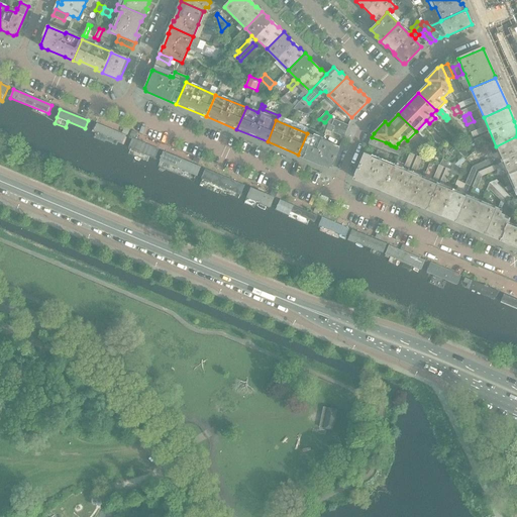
[(347,126),(335,121),(333,120),(331,125),(334,126),(345,131),(347,126)]
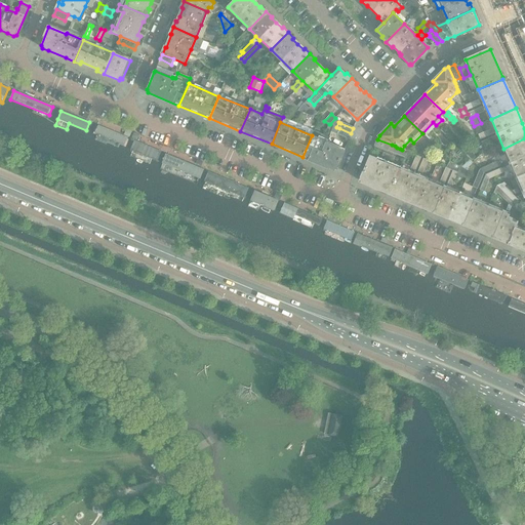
[(485,131),(481,123),(474,126),(478,134),(485,131)]
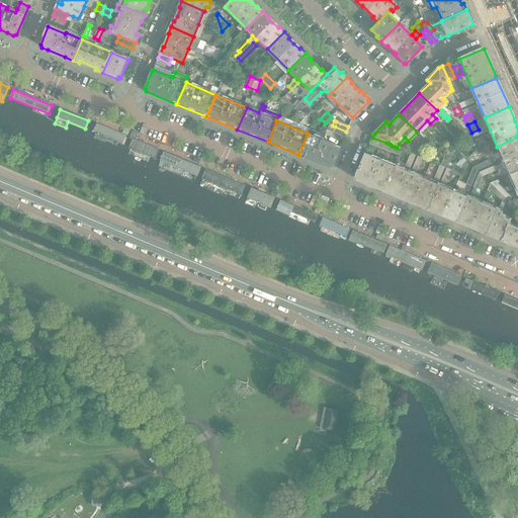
[(124,146),(128,137),(96,124),(93,133),(124,146)]
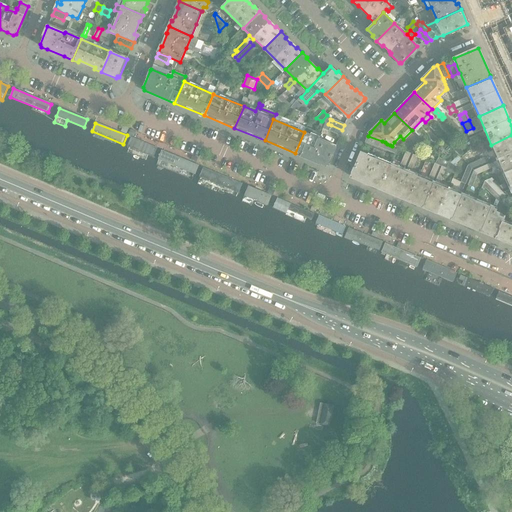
[(342,130),(331,125),(329,131),(340,136),(342,130)]
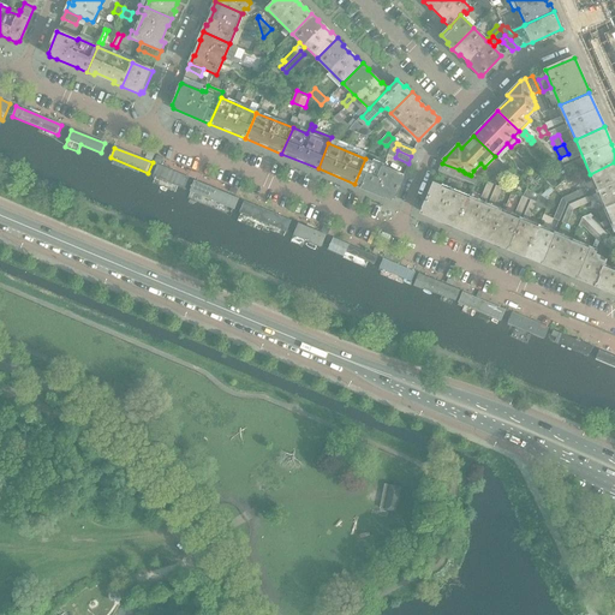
[(394,198),(402,177),(382,168),(384,165),(386,161),(368,153),(365,159),(354,184),(390,199),(394,198)]
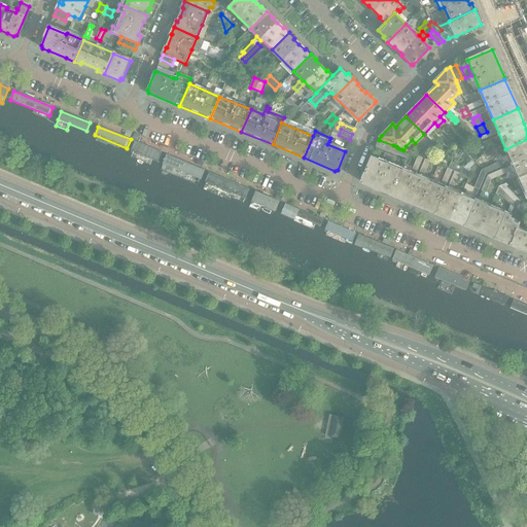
[(526,174),(526,139),(505,149),(519,178),(526,174)]
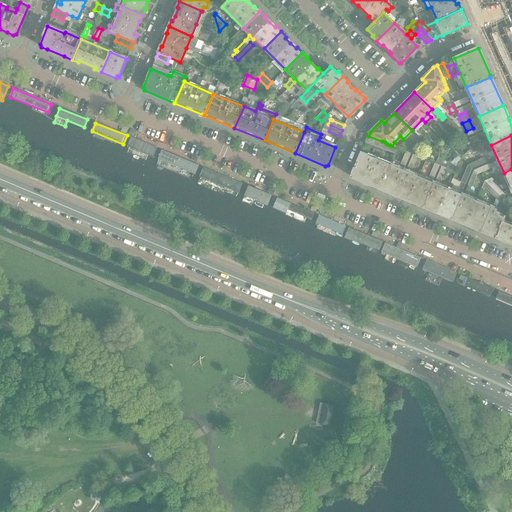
[(379,148),(382,141),(368,136),(365,143),(379,149),(379,148)]
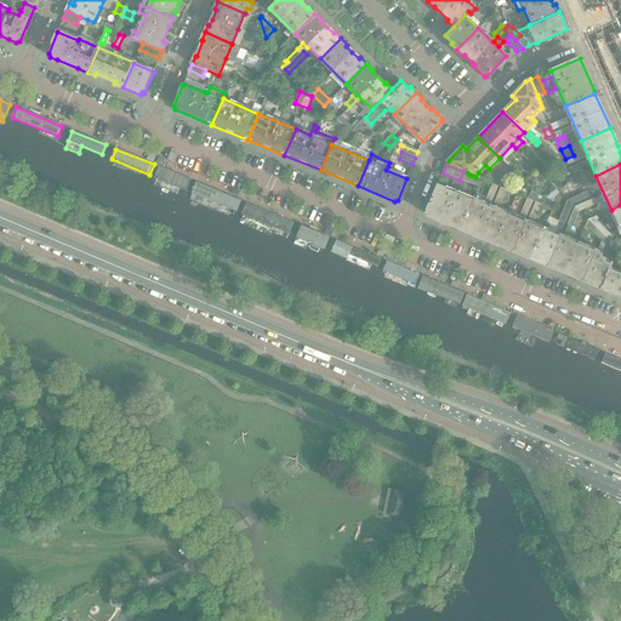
[(191,180),(159,167),(154,177),(158,178),(155,184),(177,194),(181,188),(187,191),(191,180)]
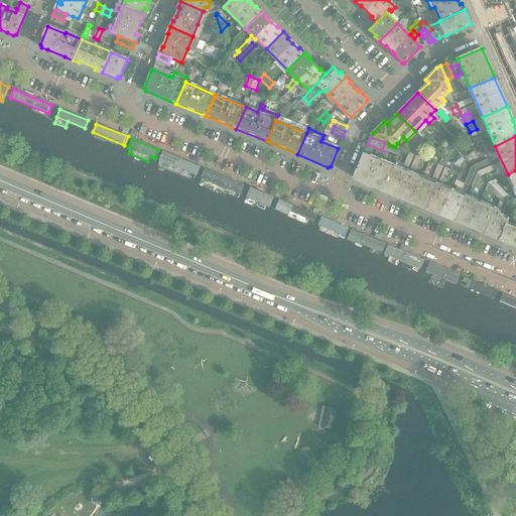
[(460,150),(455,141),(450,145),(457,152),(460,150)]
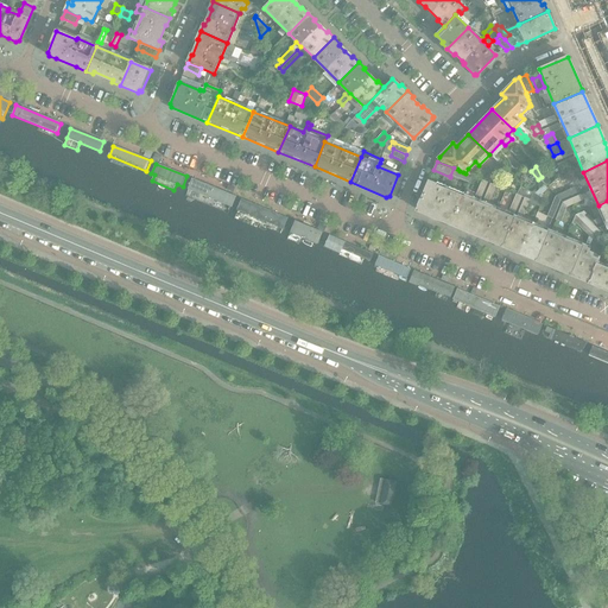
[(233,206),(236,197),(192,179),(189,188),(207,195),(204,201),(220,208),(223,201),(233,206)]
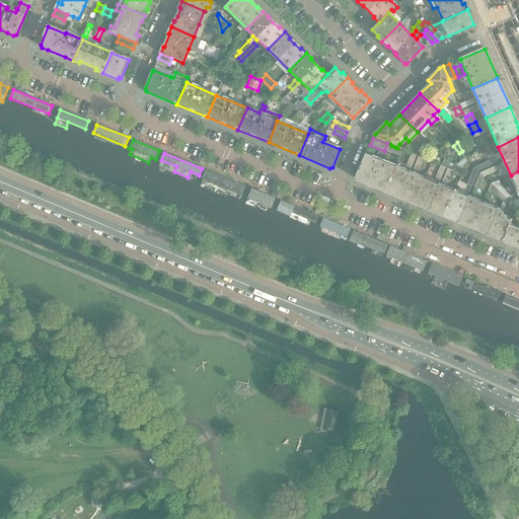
[(386,192),(395,167),(366,155),(356,179),(386,192)]
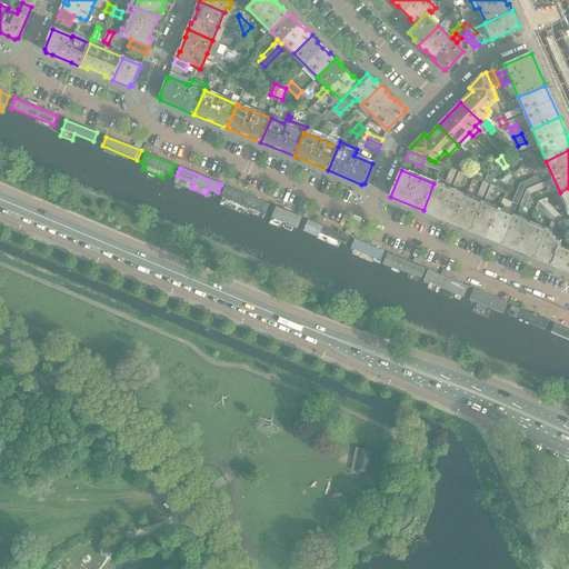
[(498,181),(487,175),(483,182),(488,183),(491,185),(496,187),(498,181)]
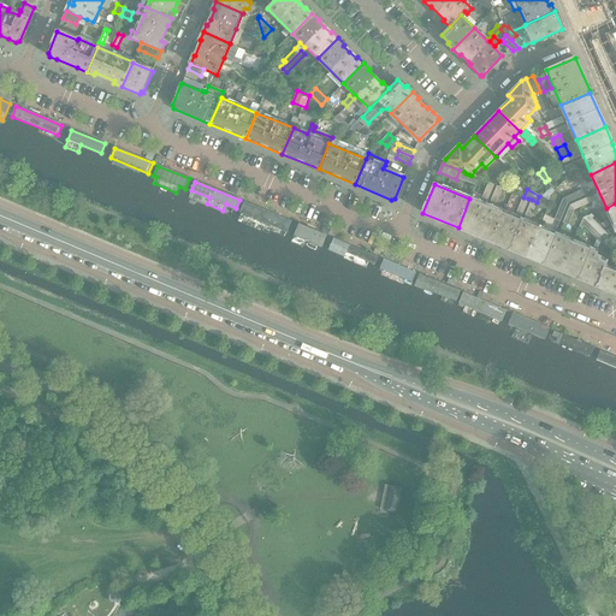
[(550,201),(548,197),(542,190),(539,196),(537,202),(537,205),(546,209),(550,201)]
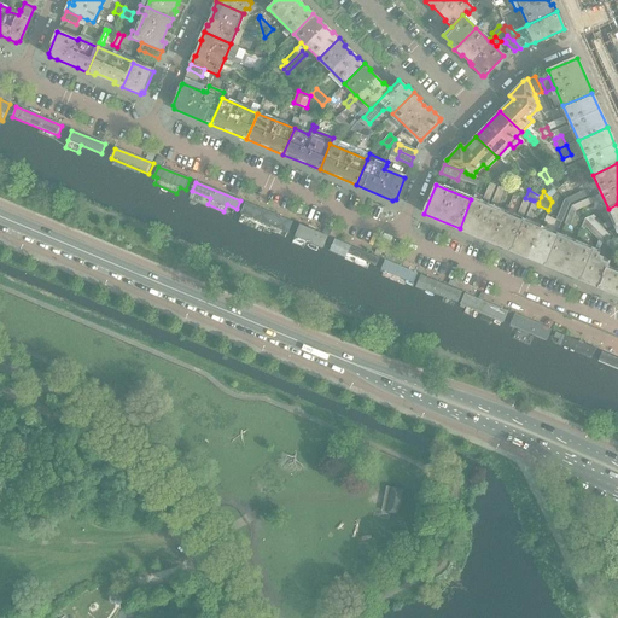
[(494,243),(506,214),(471,199),(460,228),(494,243)]
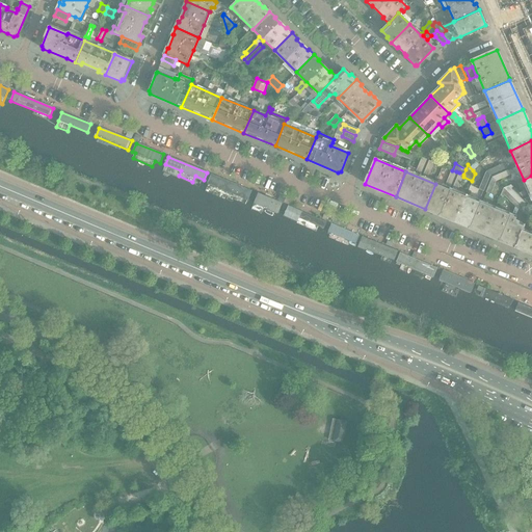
[(253,192),(210,174),(207,182),(210,184),(208,189),(227,197),(230,192),(249,201),(253,192)]
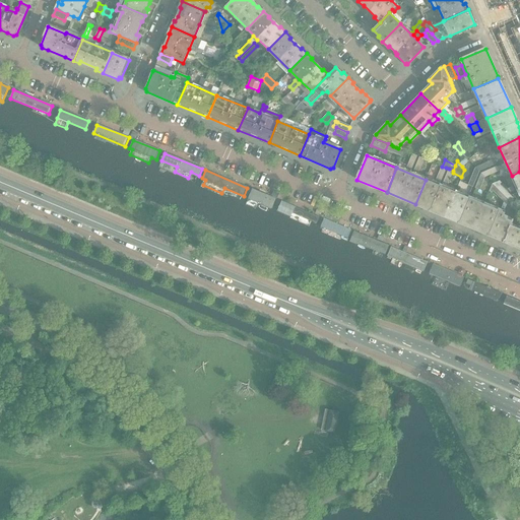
[(445,216),(454,192),(426,180),(415,204),(445,216)]
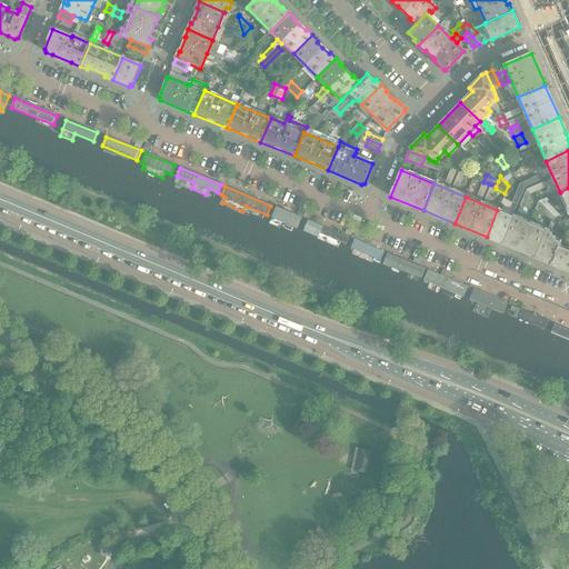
[(297,229),(301,218),(275,208),(267,227),(277,231),(281,222),(297,229)]
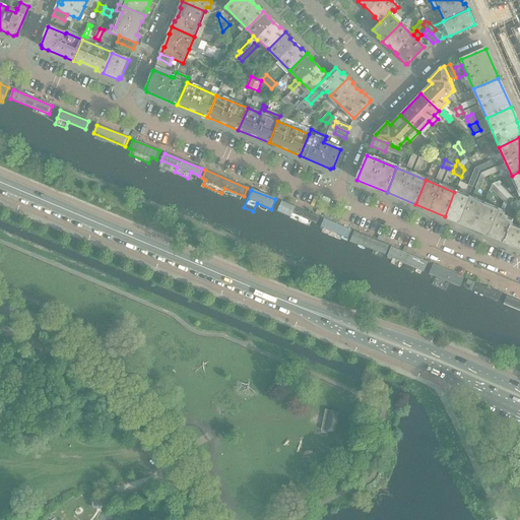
[(473,229),(483,204),(454,192),(445,216),(473,229)]
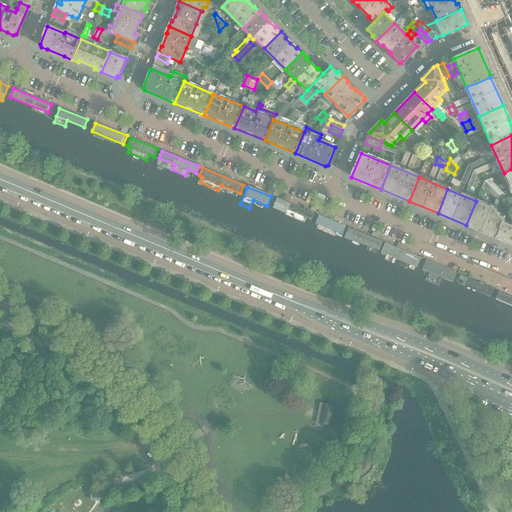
[(502,198),(499,195),(496,199),(493,205),(497,206),(498,202),(499,202),(502,198)]
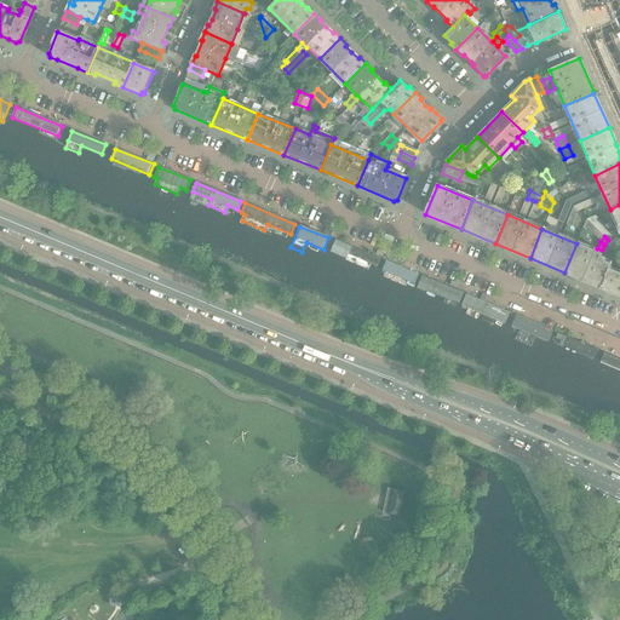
[(604,276),(609,265),(602,262),(604,258),(600,256),(601,254),(587,248),(590,242),(580,239),(578,245),(577,244),(564,273),(602,287),(606,277),(604,276)]
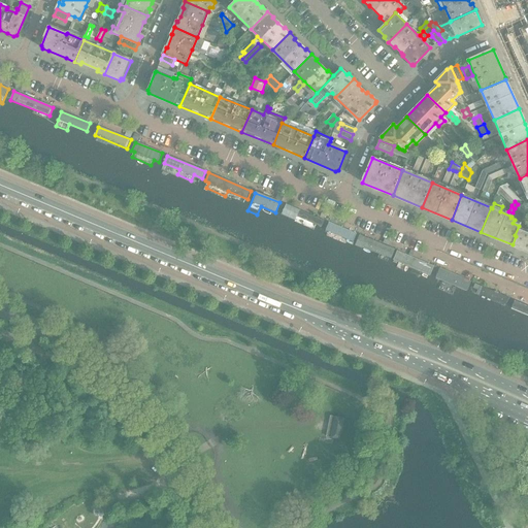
[(322,228),(325,222),(286,204),(281,216),(315,230),(317,225),(322,228)]
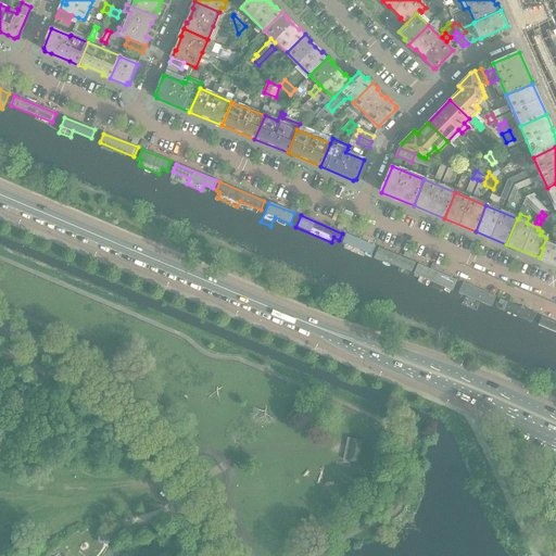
[(555,264),(555,228),(555,231),(555,232),(552,239),(547,236),(546,238),(542,248),(543,249),(540,257),(555,264)]
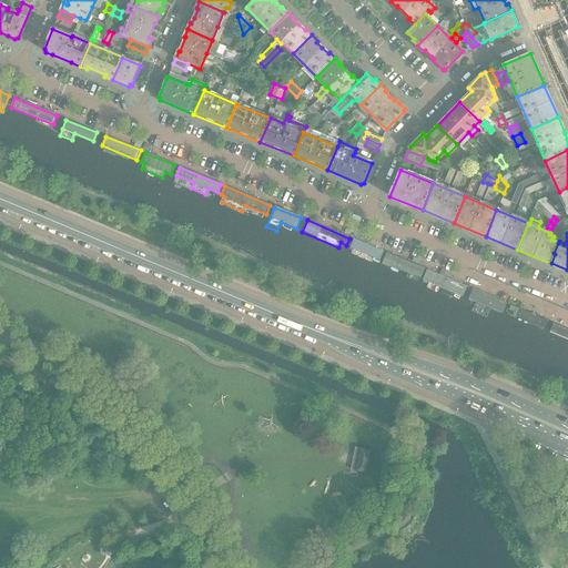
[(378,261),(382,252),(355,241),(352,250),(378,261)]
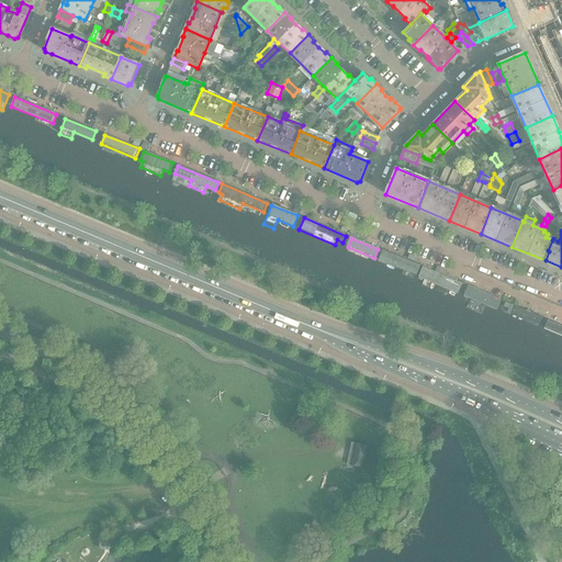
[(416,276),(420,266),(381,250),(377,259),(404,270),(402,274),(413,279),(414,274),(416,276)]
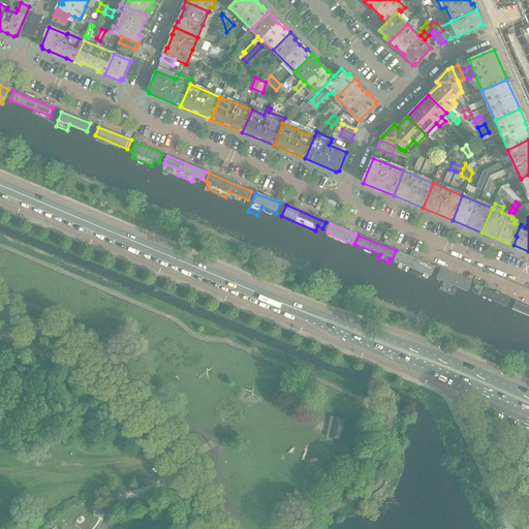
[(430,277),(434,268),(397,252),(394,260),(395,260),(394,263),(401,267),(406,267),(430,277)]
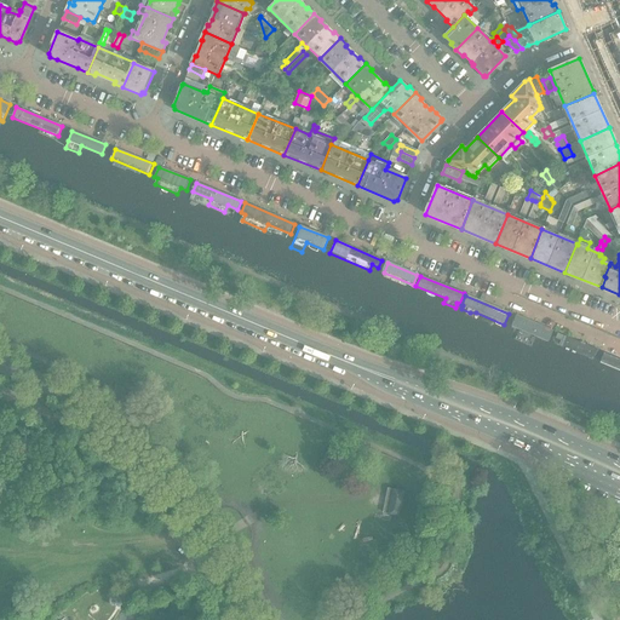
[(552,331),(515,316),(511,326),(523,331),(520,339),(534,345),(538,337),(547,342),(552,331)]
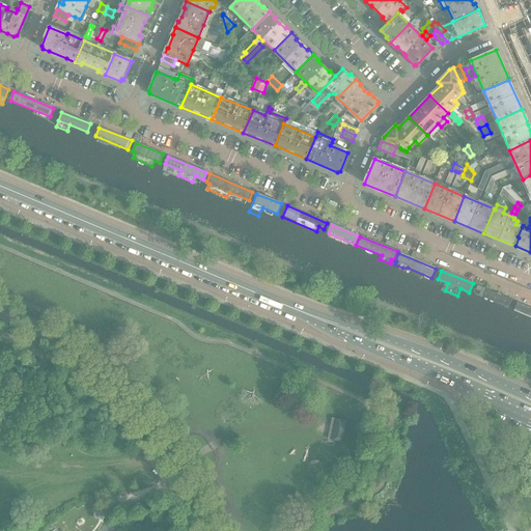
[(507,308),(511,300),(477,285),(473,294),(507,308)]
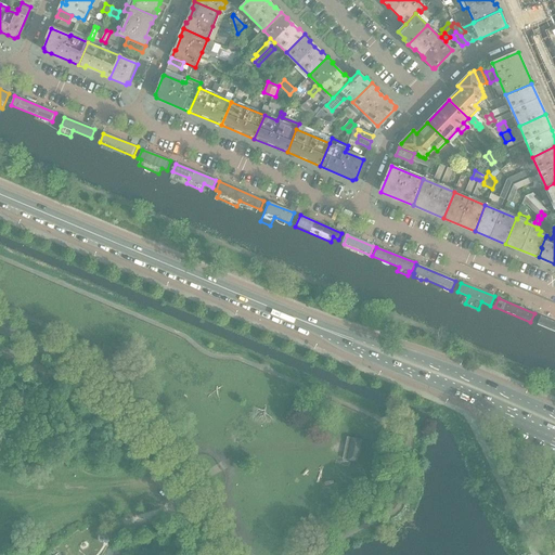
[(554,322),(540,317),(537,325),(551,331),(549,336),(554,337),(554,322)]
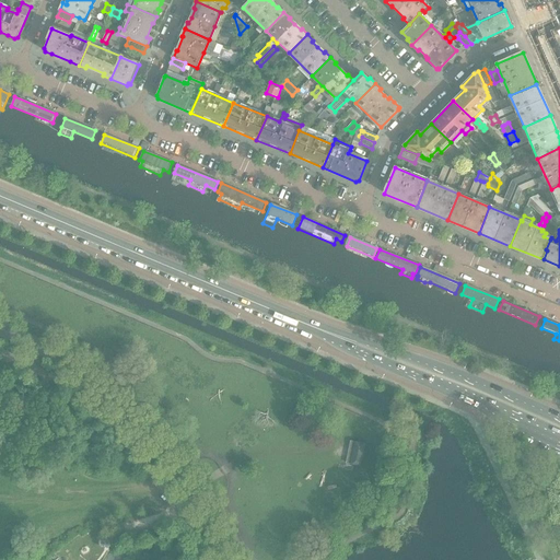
[(360,465),(364,444),(356,442),(351,464),(360,465)]
